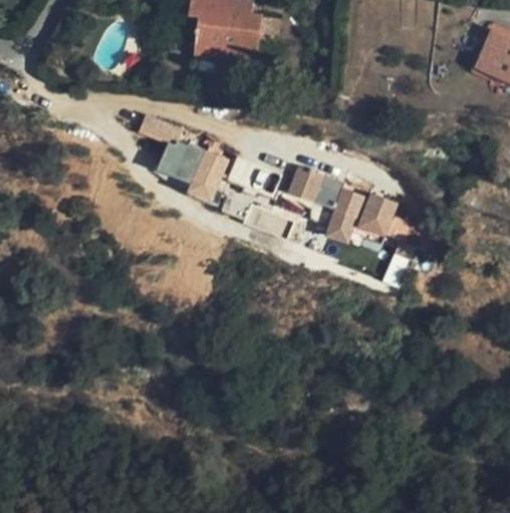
[(255,62),(258,15),(248,14),(249,0),(246,0),(190,0),(189,15),(197,17),(194,46),(193,57),(255,62)]
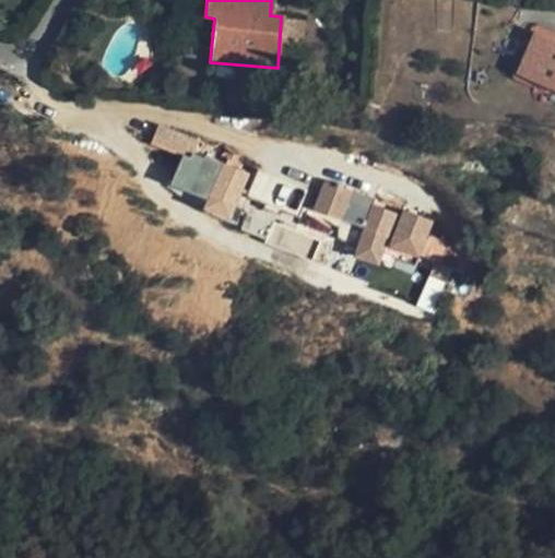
[(554,42),(533,32),(514,72),(554,91),(554,42)]
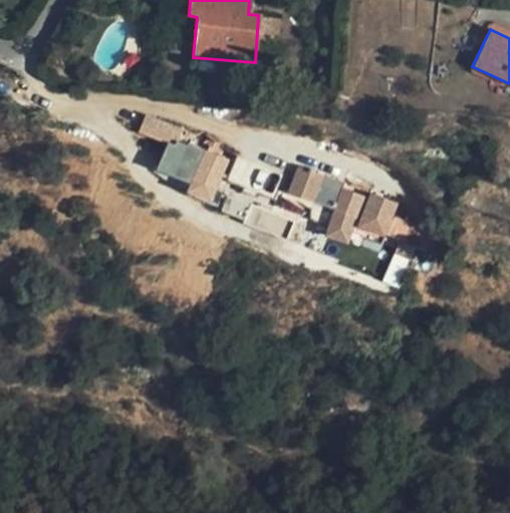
[(175,145),(181,127),(147,114),(140,131),(175,145)]
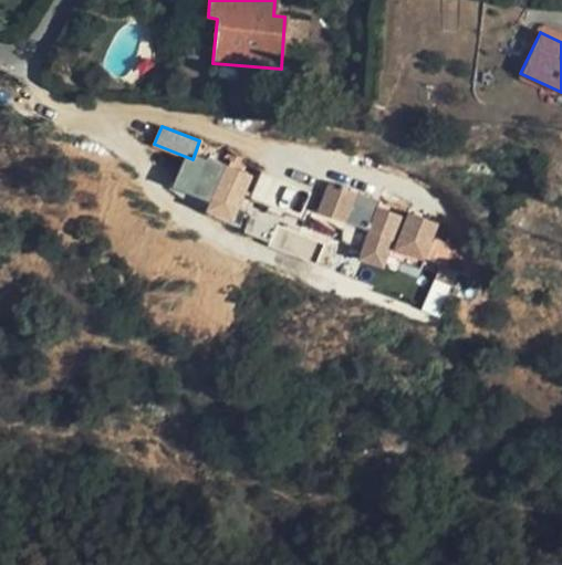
[(320,209),(372,228),(378,209),(381,202),(329,184),(320,209)]
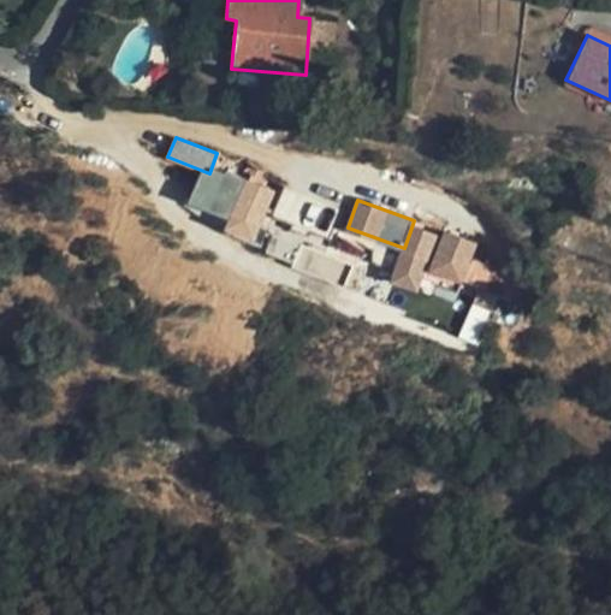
[(417,291),(437,236),(411,228),(404,248),(391,283),(417,291)]
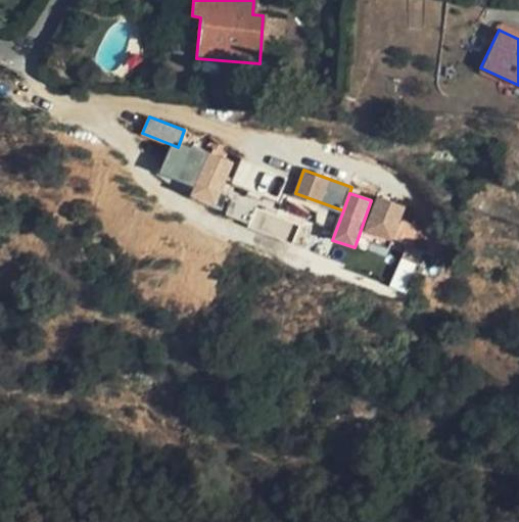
[(377,196),(366,229),(406,242),(400,256),(418,263),(425,245),(413,240),(419,225),(400,219),(406,206),(377,196)]
